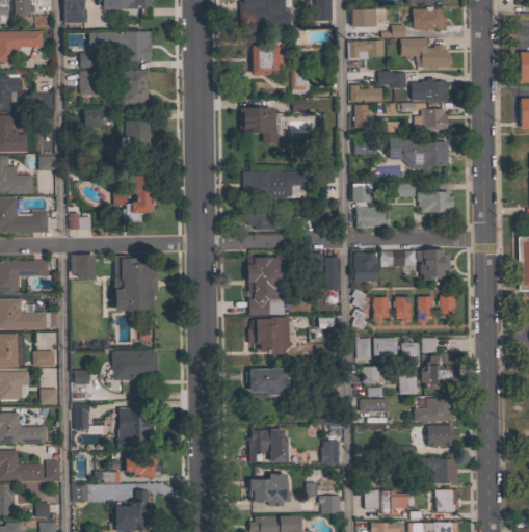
[(0,0),(8,0),(9,4),(7,4),(7,16),(5,16),(5,21),(0,21),(0,0)]
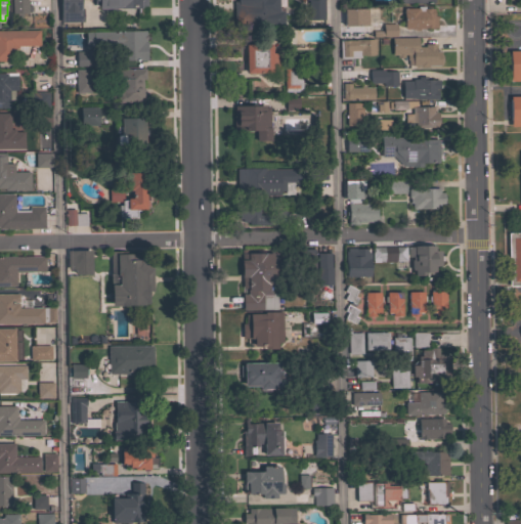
[(29,0),(30,12),(24,13),(24,17),(18,17),(18,13),(14,13),(13,0),(29,0)]
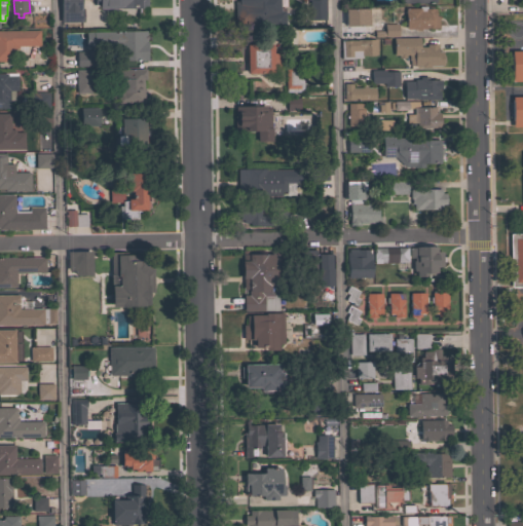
[(82,0),(83,8),(85,8),(85,22),(64,22),(63,0),(82,0)]
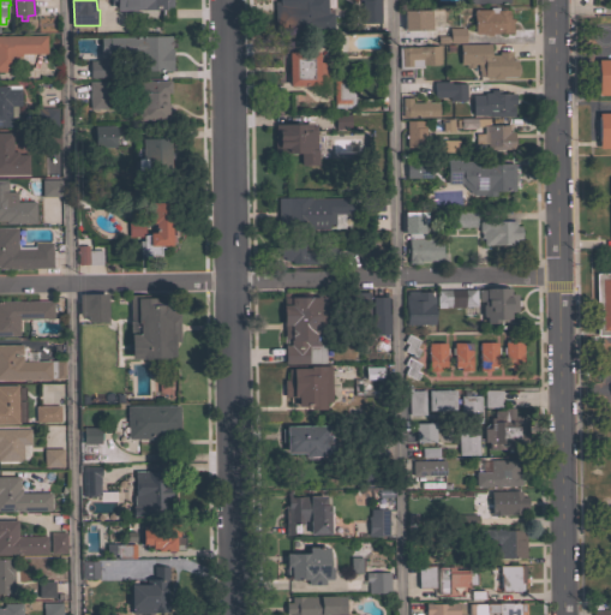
[(173,0),(174,9),(118,10),(118,5),(113,5),(113,0),(173,0)]
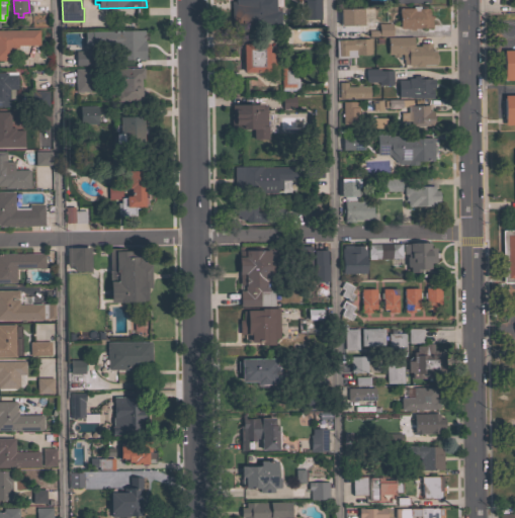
[(283,0),(283,6),(278,6),(278,11),(282,10),(282,24),(245,25),(244,7),(248,7),(248,0),(283,0)]
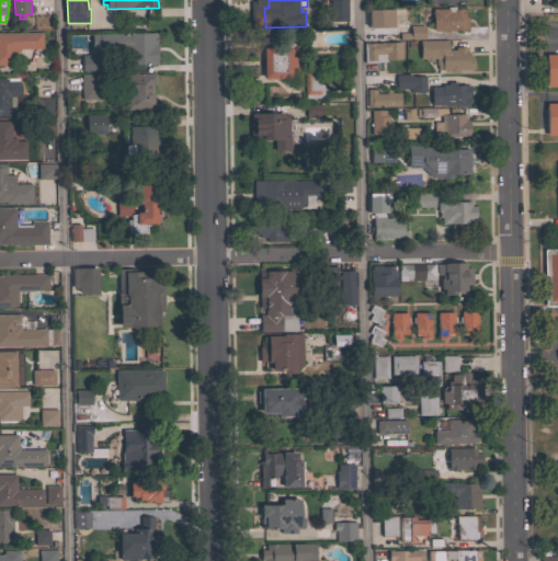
[(349,0),(350,21),(332,21),(332,0),(349,0)]
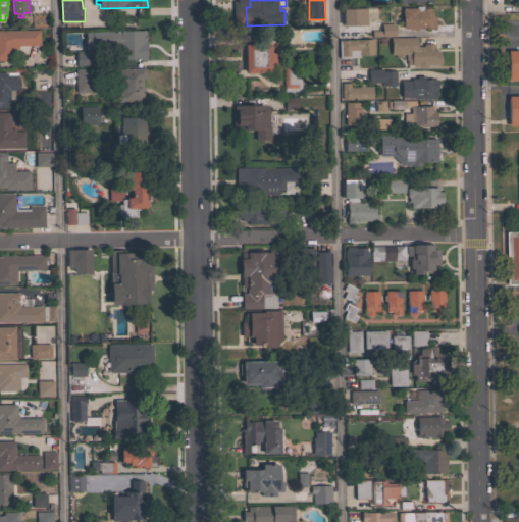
[(418,8),(418,6),(425,6),(425,8),(434,8),(434,16),(437,16),(437,28),(419,29),(419,30),(415,30),(415,28),(404,29),(404,8),(418,8)]
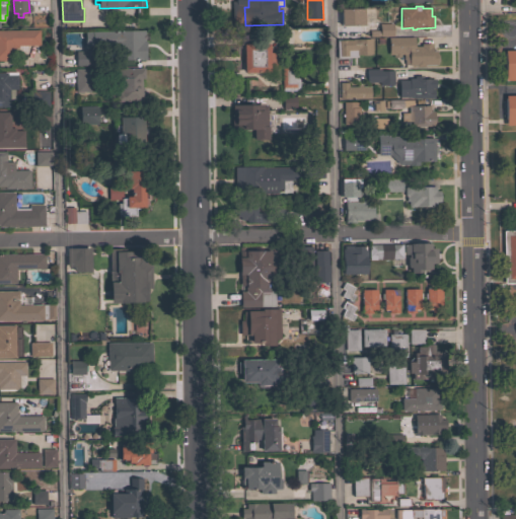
[(365,8),(366,25),(343,25),(343,9),(365,8)]
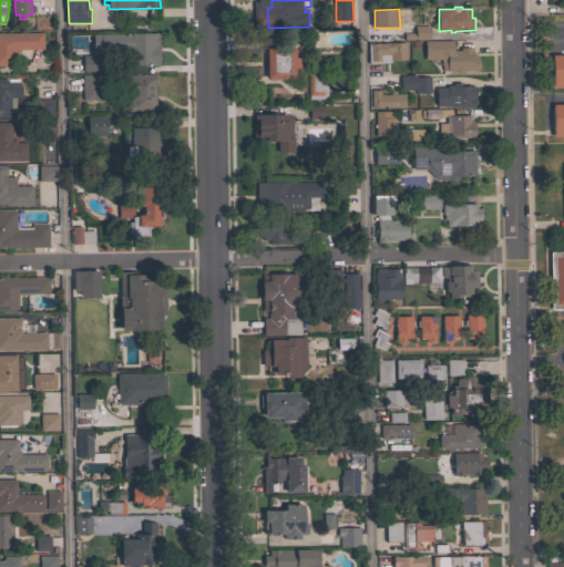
[(431,26),(431,27),(432,27),(432,38),(431,38),(431,39),(407,40),(407,33),(417,33),(417,27),(431,26)]
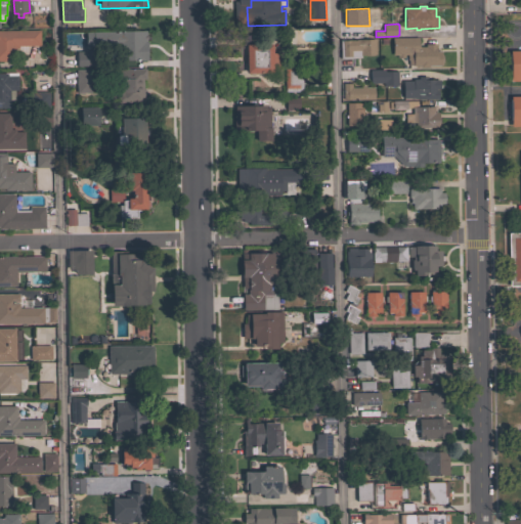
[(0,30),(42,30),(42,46),(28,46),(28,54),(16,54),(16,60),(0,60),(0,30)]
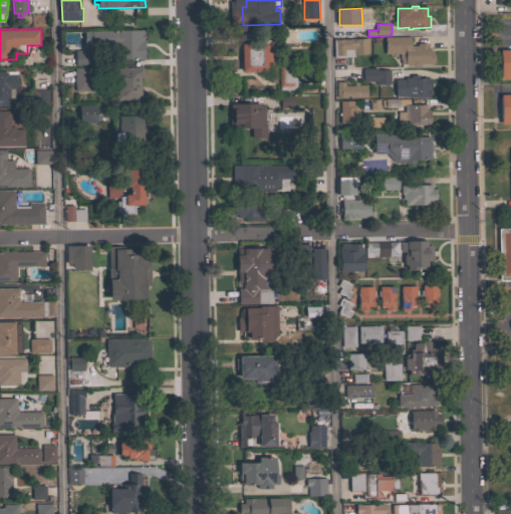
[(145,29),(145,40),(146,40),(146,48),(145,48),(146,57),(117,58),(117,44),(86,45),(85,31),(133,30),(145,29)]
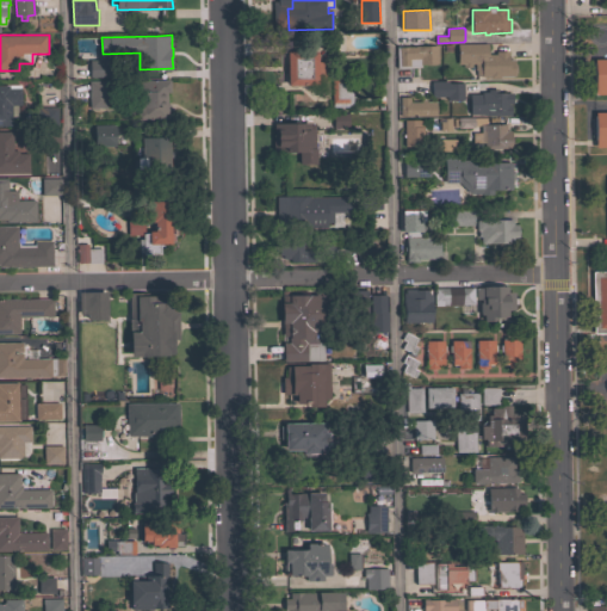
[(489,44),(489,54),(497,54),(497,51),(511,51),(511,60),(515,60),(516,76),(501,76),(501,79),(491,79),(490,76),(483,76),(483,75),(478,75),(478,69),(477,69),(477,63),(472,63),(472,67),(465,67),(465,63),(459,65),(459,44),(489,44)]
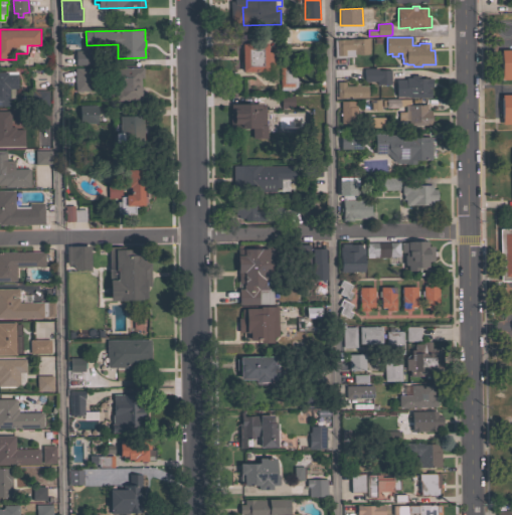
[(370,38),(370,53),(356,54),(356,56),(337,57),(336,40),(370,38)]
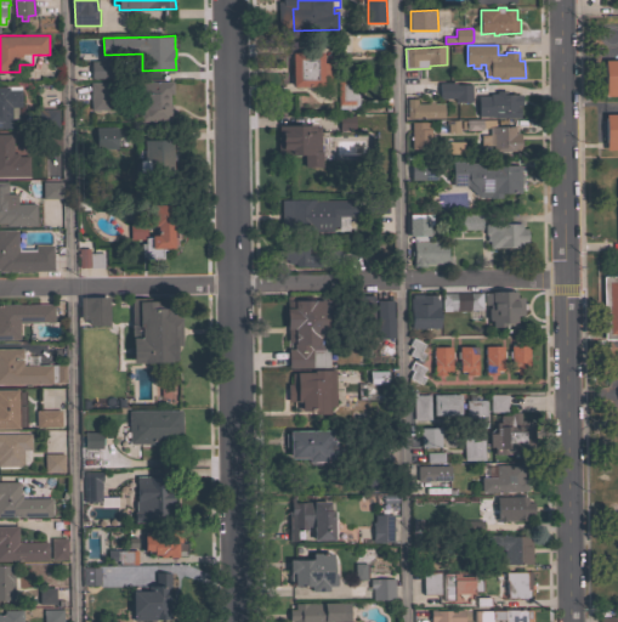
[(324,52),(324,63),(333,63),(333,84),(324,84),(324,86),(294,86),(293,52),(324,52)]
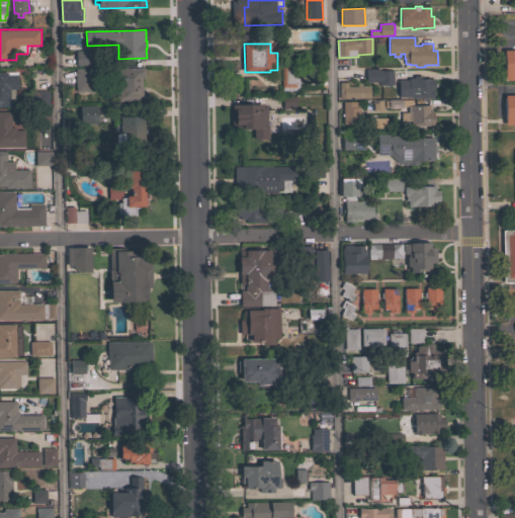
[(514,79),(506,80),(505,51),(514,50),(514,79)]
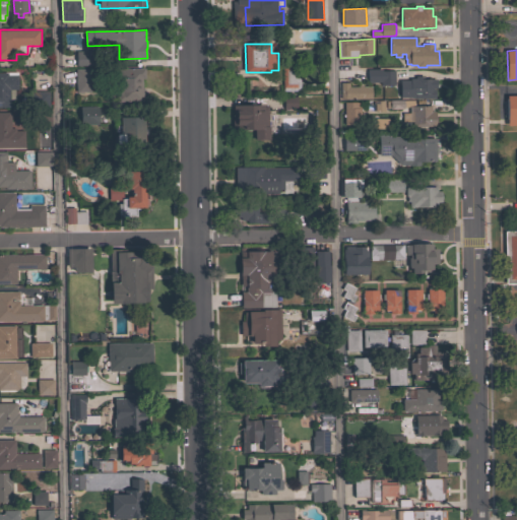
[(97,51),(98,65),(78,65),(78,51),(97,51)]
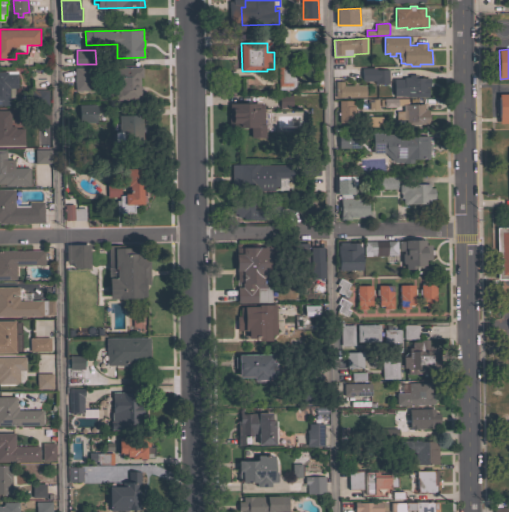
[(297,89),(280,89),(280,66),(291,65),(291,67),(297,67),(297,89)]
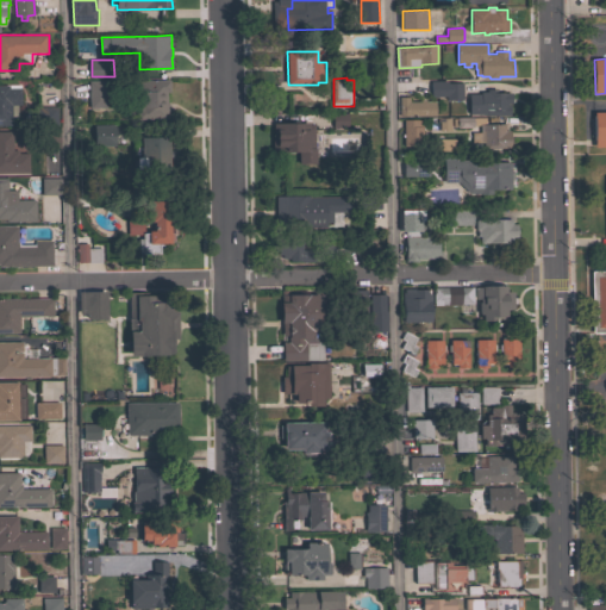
[(117,80),(117,97),(107,97),(107,107),(92,107),(91,81),(117,80)]
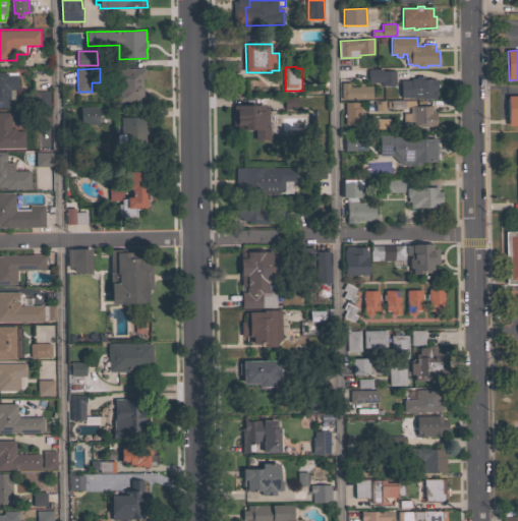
[(147,68),(147,78),(144,78),(144,87),(146,87),(146,100),(118,100),(118,94),(116,94),(116,71),(120,71),(120,68),(147,68)]
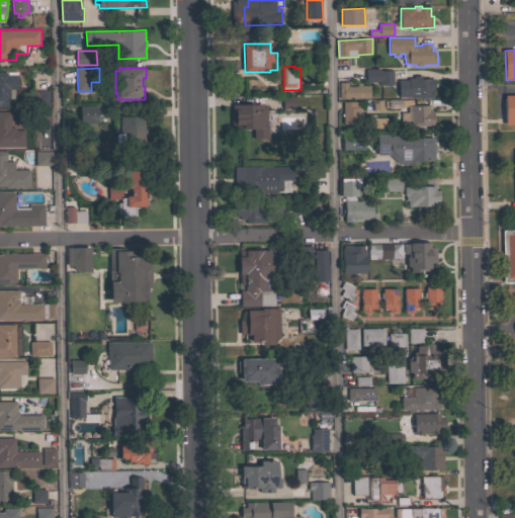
[(381,69),(381,70),(395,70),(395,84),(380,84),(380,82),(367,82),(367,69),(381,69)]
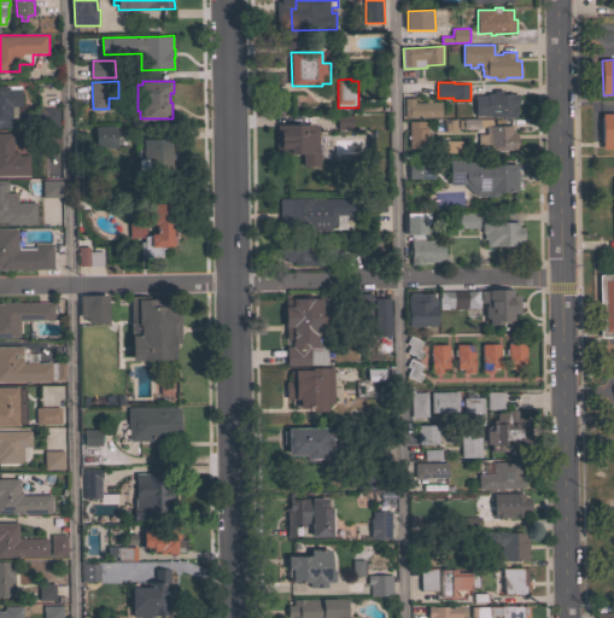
[(0,86),(11,86),(11,89),(23,89),(23,106),(13,106),(13,127),(0,127),(0,86)]
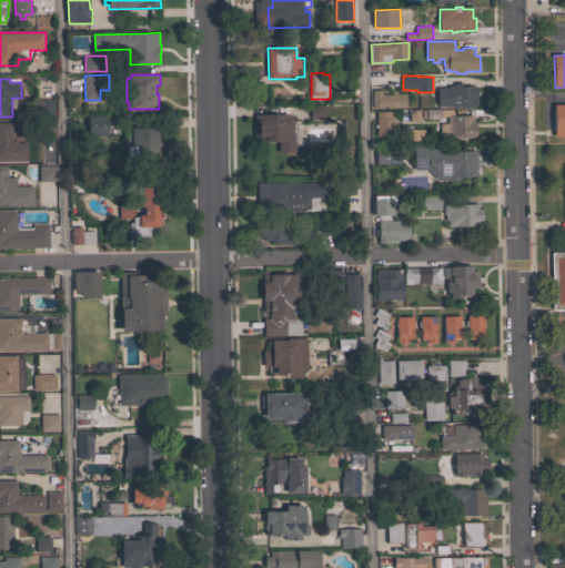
[(474,98),(476,98),(476,108),(439,108),(439,88),(449,88),(449,85),(455,85),(455,83),(465,83),(465,85),(478,85),(478,97),(474,97),(474,98)]
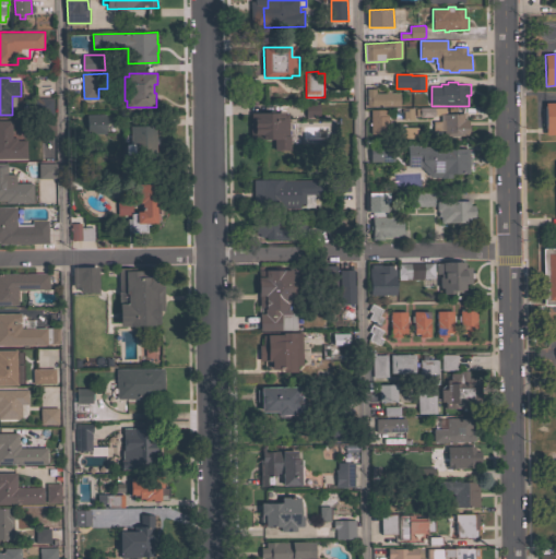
[(401,106),(366,106),(366,85),(377,85),(377,93),(388,93),(388,91),(392,91),(392,93),(401,93),(401,106)]
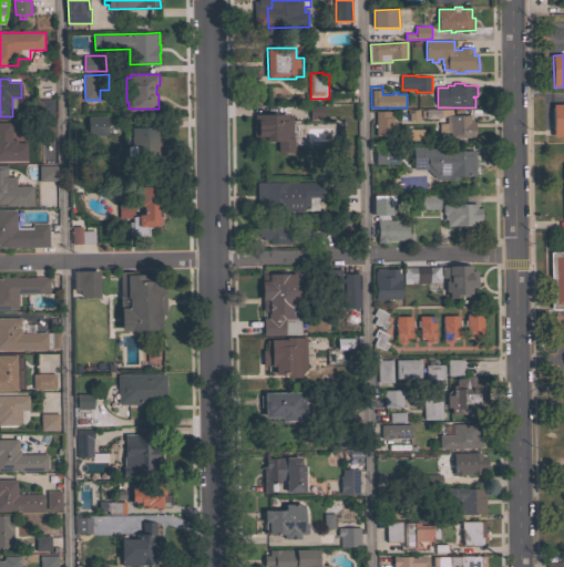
[(55,100),(55,116),(37,116),(37,100),(55,100)]
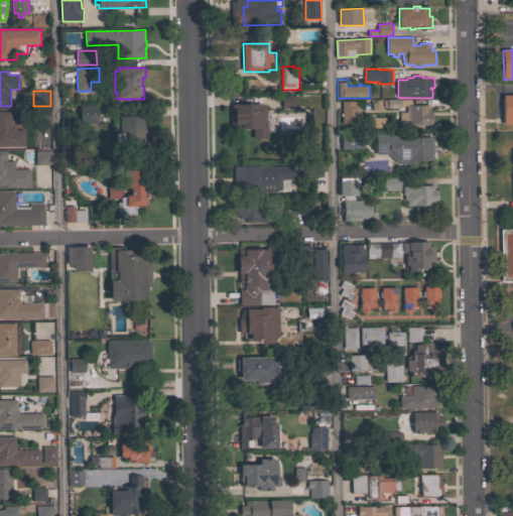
[(512,124),(505,125),(504,96),(512,95),(512,124)]
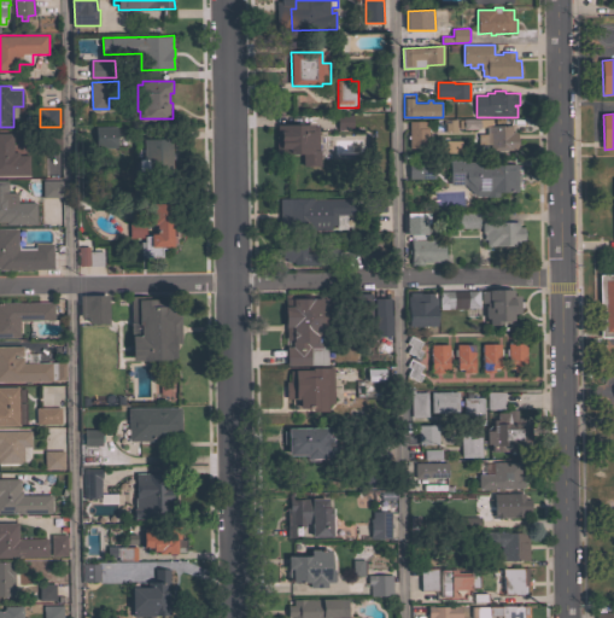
[(354,115),(355,127),(354,127),(354,128),(339,129),(339,127),(338,127),(337,116),(338,116),(338,115),(354,115)]
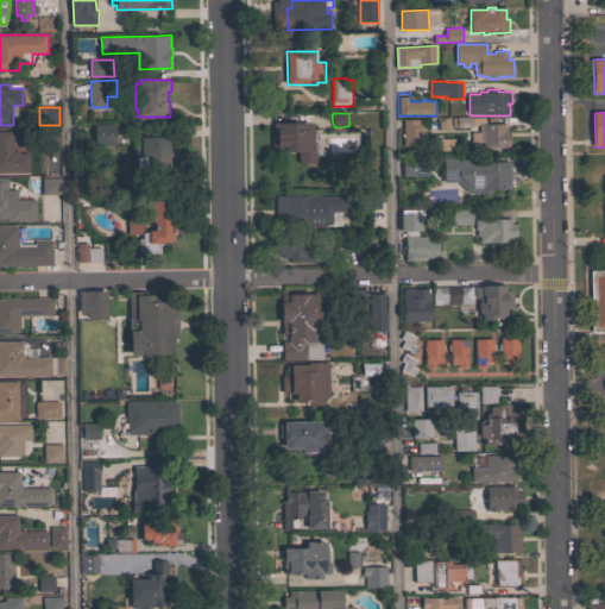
[(420,119),(420,126),(424,126),(424,145),(405,146),(404,120),(420,119)]
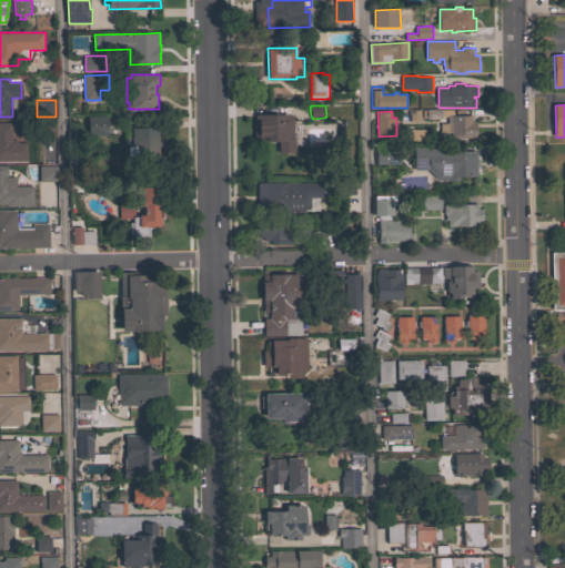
[(290,113),(290,115),(294,115),(295,152),(280,152),(280,141),(255,141),(255,123),(256,123),(255,114),(290,113)]
